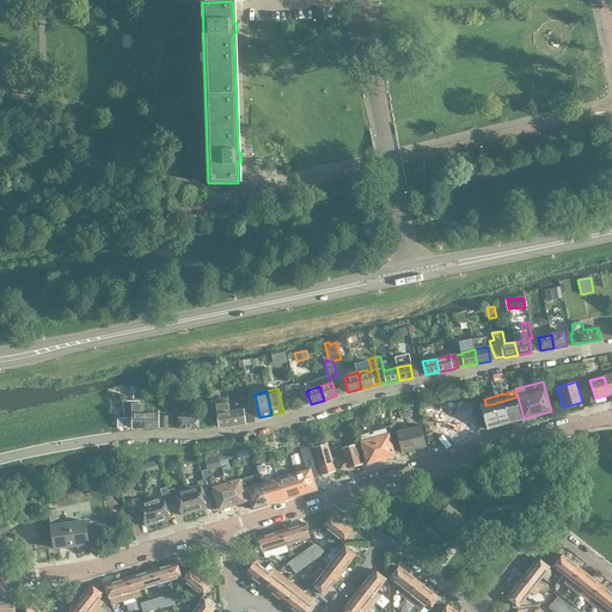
[(478,396),(439,407),(446,432),(453,429),(456,439),(469,435),(469,434),(488,429),(481,404),(478,396)]
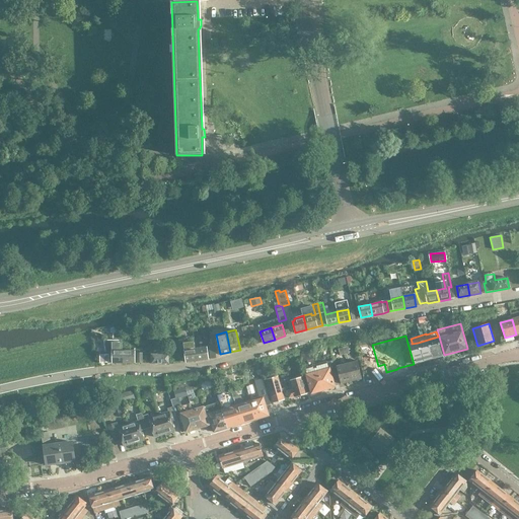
[(443,356),(438,337),(428,340),(433,358),(443,356)]
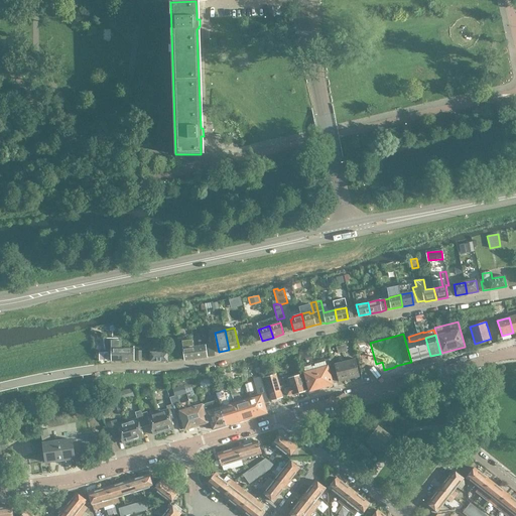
[(430,356),(425,338),(415,341),(420,359),(430,356)]
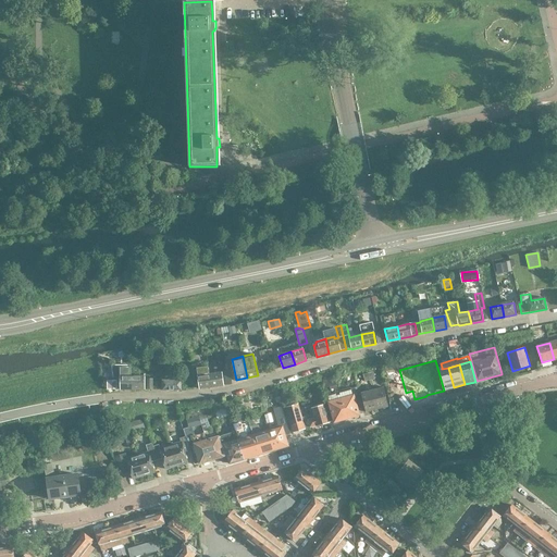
[(454,387),(448,368),(442,369),(442,367),(437,368),(444,391),(454,387)]
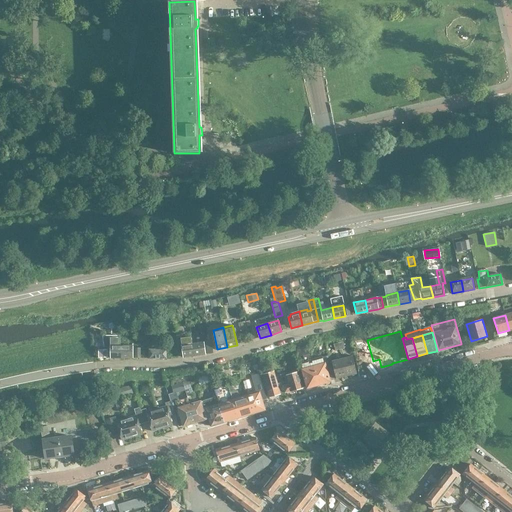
[(206,354),(204,342),(193,344),(195,356),(206,354)]
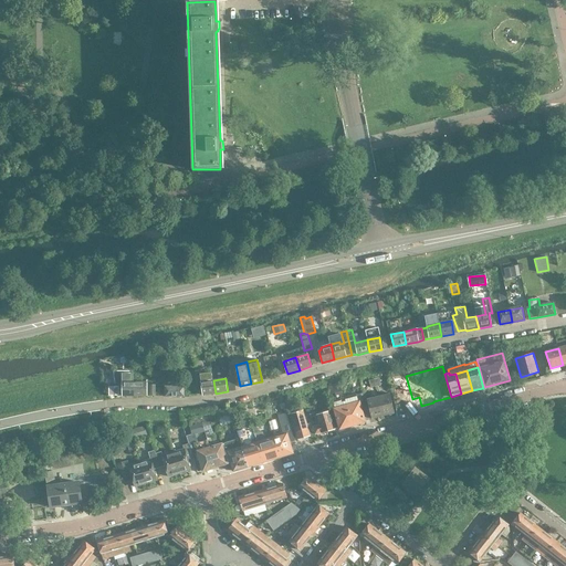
[(216,394),(213,380),(201,381),(202,395),(216,394)]
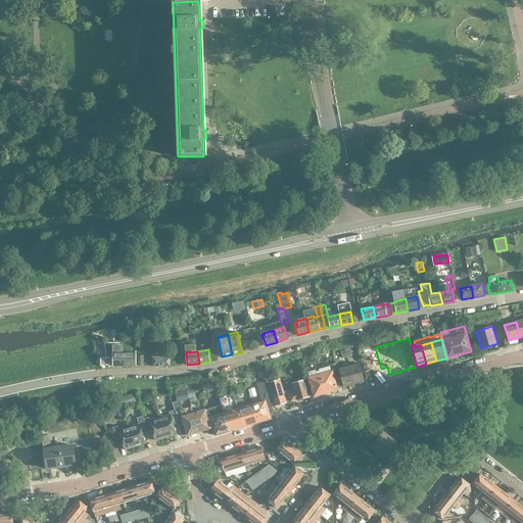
[(125,366),(125,353),(112,353),(112,366),(125,366)]
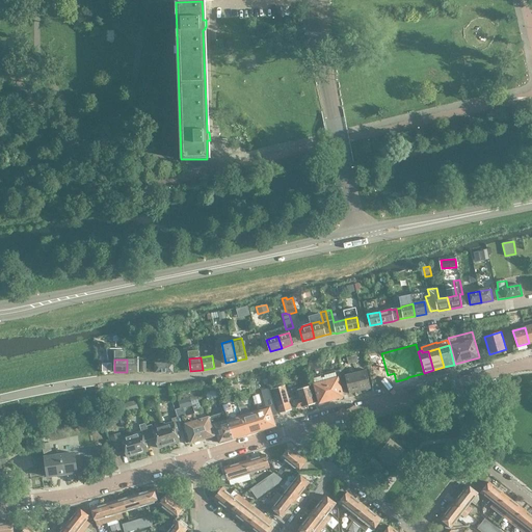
[(138,372),(138,360),(127,360),(127,372),(138,372)]
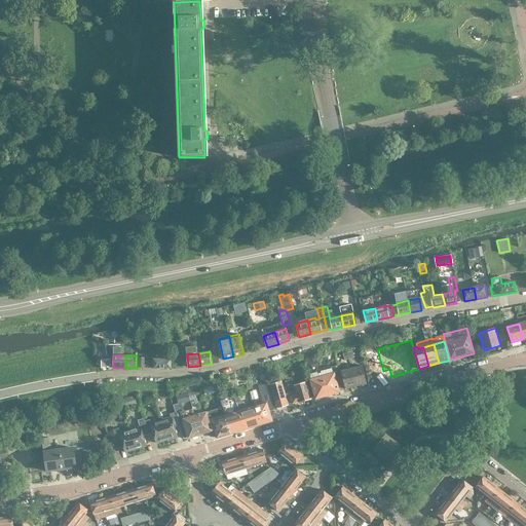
[(318,363),(316,357),(305,360),(307,366),(318,363)]
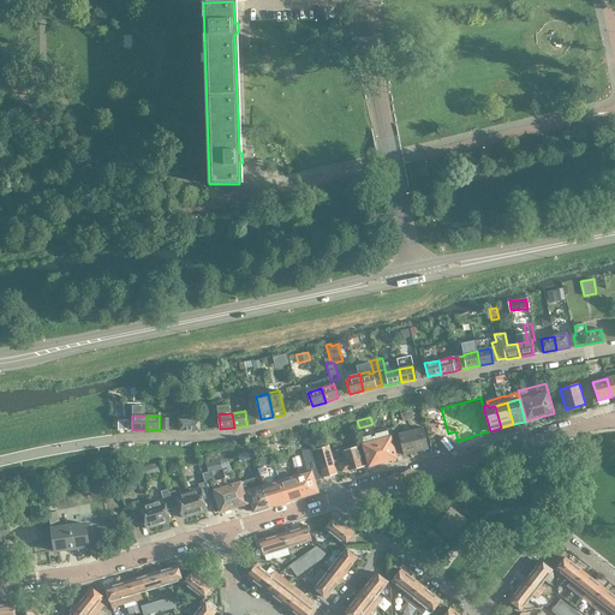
[(199,429),(199,419),(179,421),(179,431),(201,431),(199,429)]
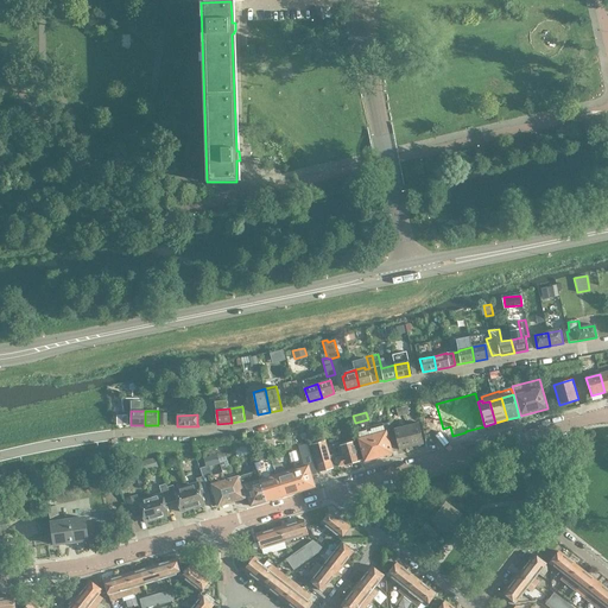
[(431,415),(423,417),(426,428),(434,426),(431,415)]
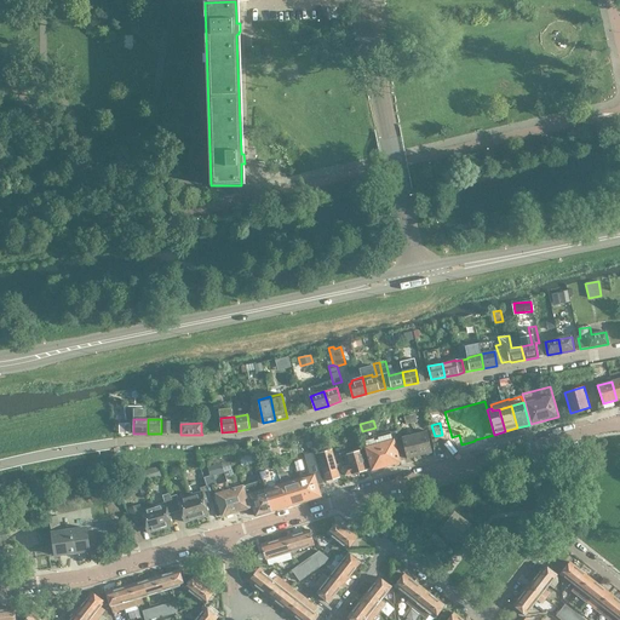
[(432,452),(428,431),(414,435),(419,455),(432,452)]
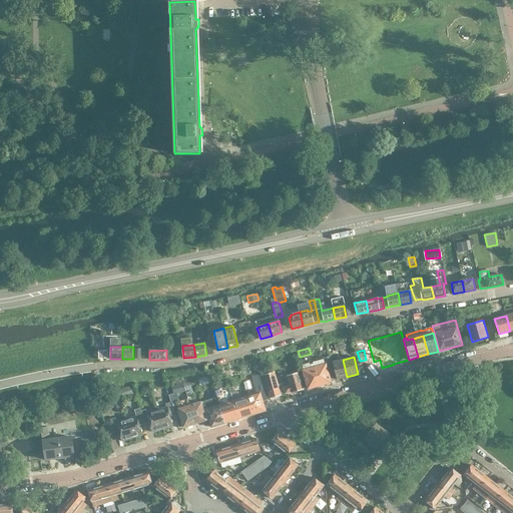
[(331,382),(328,371),(333,369),(330,359),(313,364),(320,386),(331,382)]
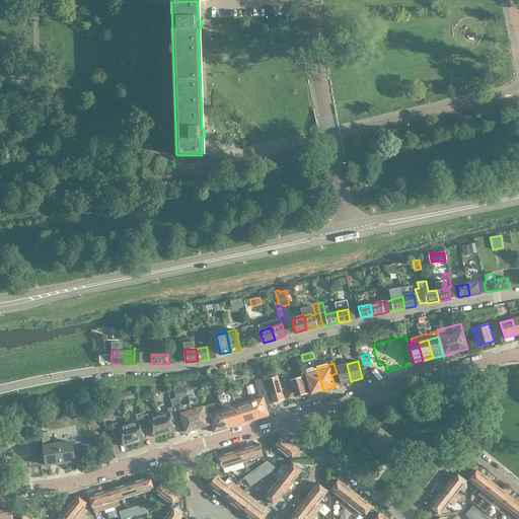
[(351,381),(347,364),(337,366),(341,384),(351,381)]
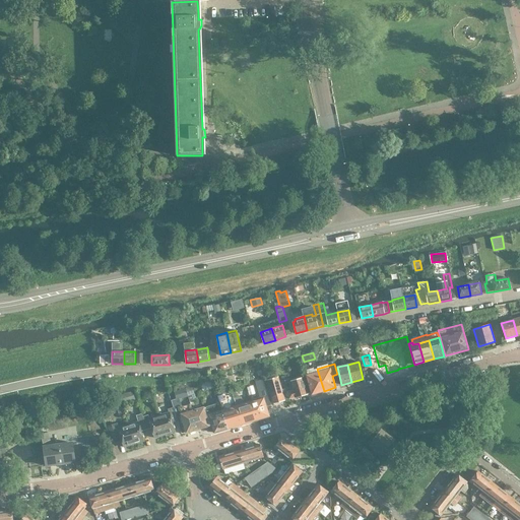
[(324,391),(317,369),(306,372),(312,394),(324,391)]
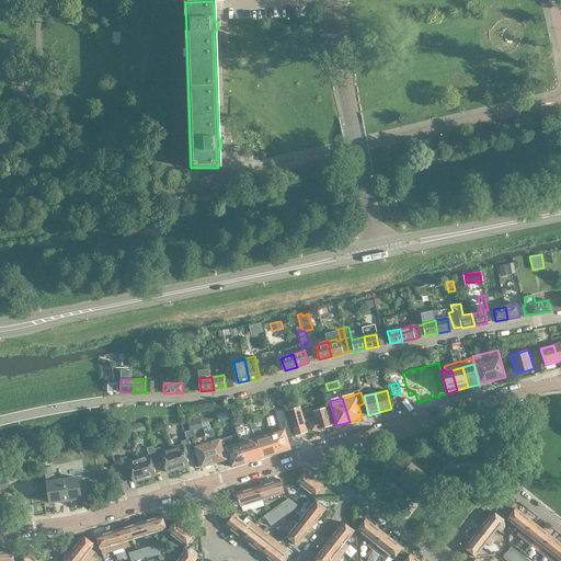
[(308,432),(300,407),(288,410),(295,435),(308,432)]
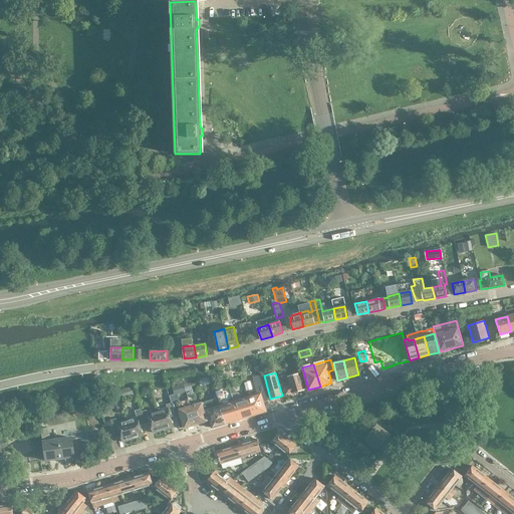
[(268,400),(260,373),(254,375),(257,388),(256,389),(250,391),(251,397),(248,398),(253,416),(266,412),(263,402),(268,400)]
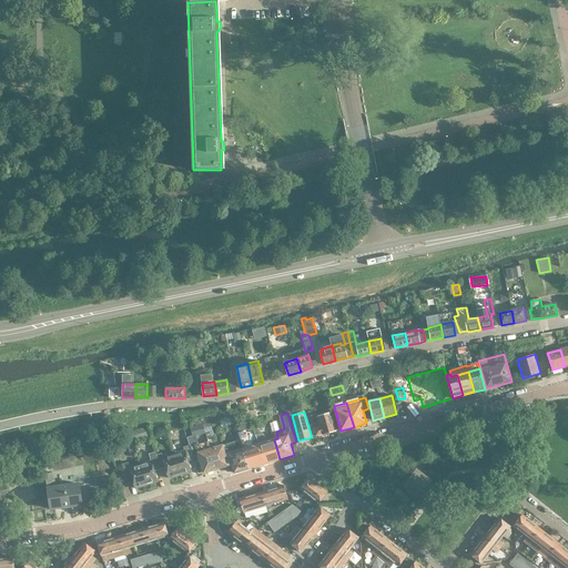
[(331,413),(323,415),(318,416),(321,427),(314,428),(316,436),(323,434),(328,433),(331,433),(333,433),(334,430),(336,430),(331,413)]
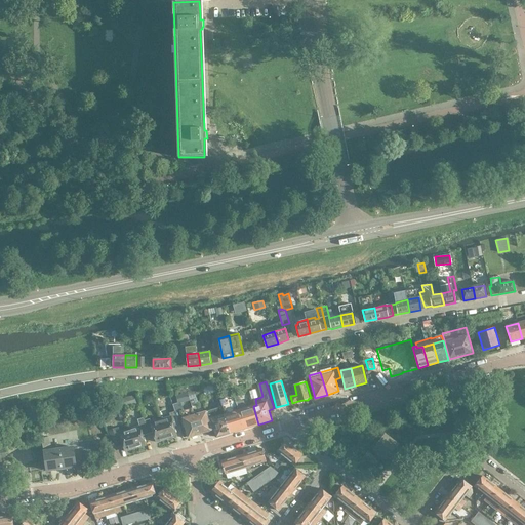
[(261,397),(258,389),(250,391),(253,399),(255,399),(261,397)]
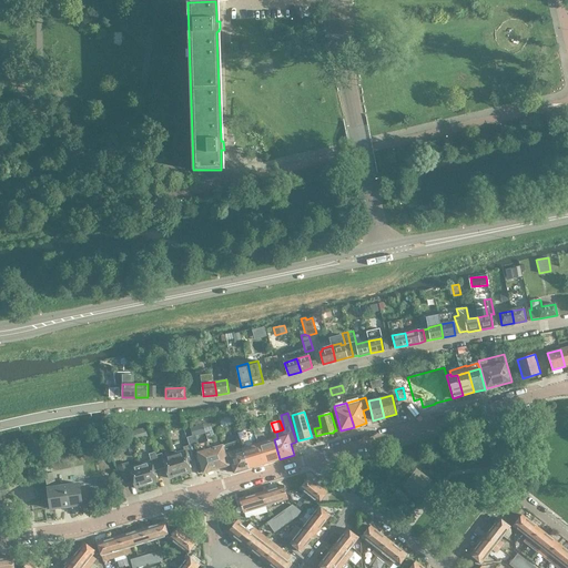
[(212,430),(211,425),(210,423),(203,424),(206,433),(210,432),(212,430)]
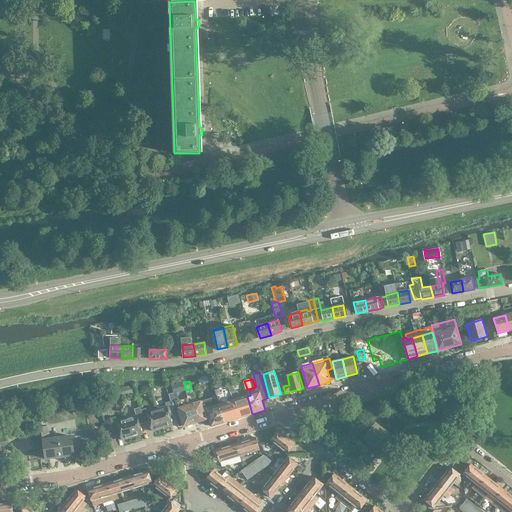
[(186,390),(183,382),(172,386),(172,387),(174,393),(185,390),(186,390)]
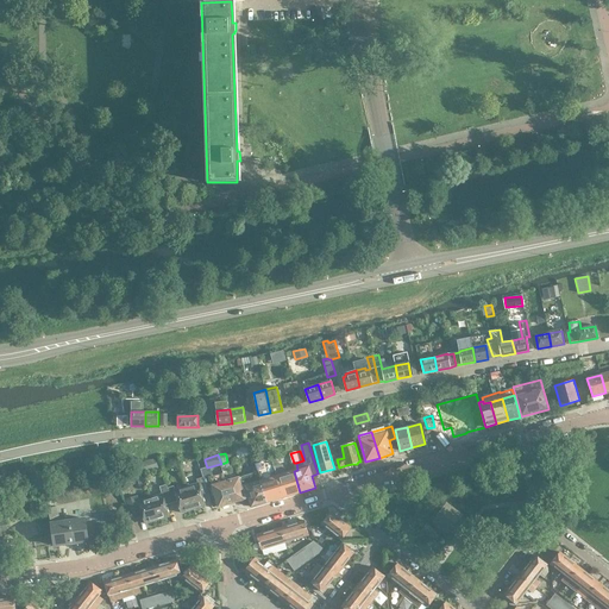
[(159,468),(157,459),(140,464),(143,472),(159,468)]
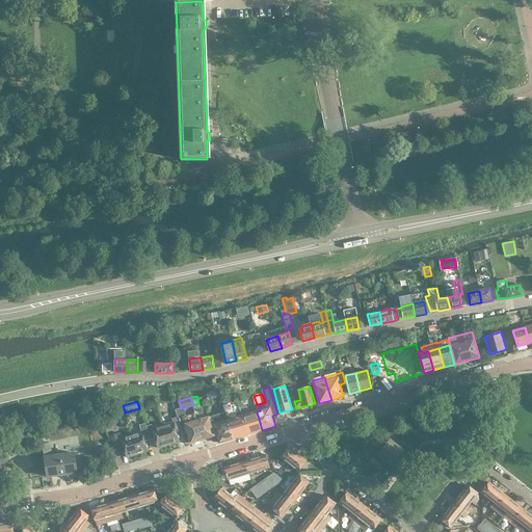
[(184,420),(181,408),(179,402),(176,403),(177,407),(175,408),(176,409),(175,409),(177,418),(178,417),(179,421),(184,420)]
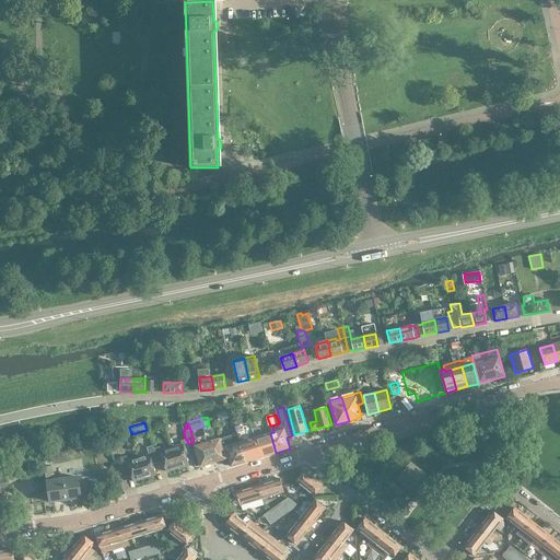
[(260,457),(255,438),(252,429),(249,423),(245,424),(247,431),(236,434),(238,443),(245,462),(260,457)]
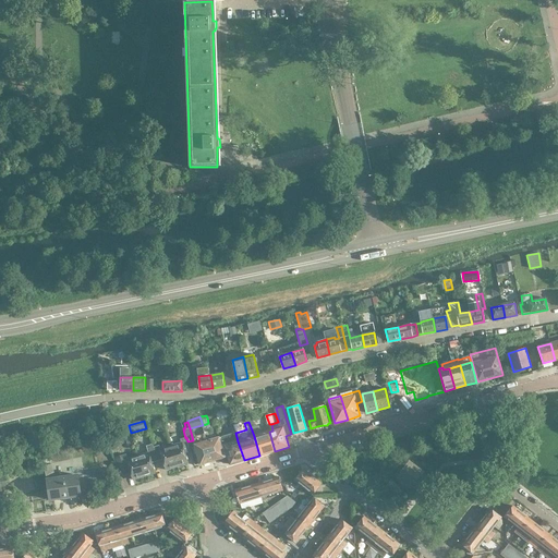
[(131,434),(128,424),(126,424),(121,425),(124,436),(131,434)]
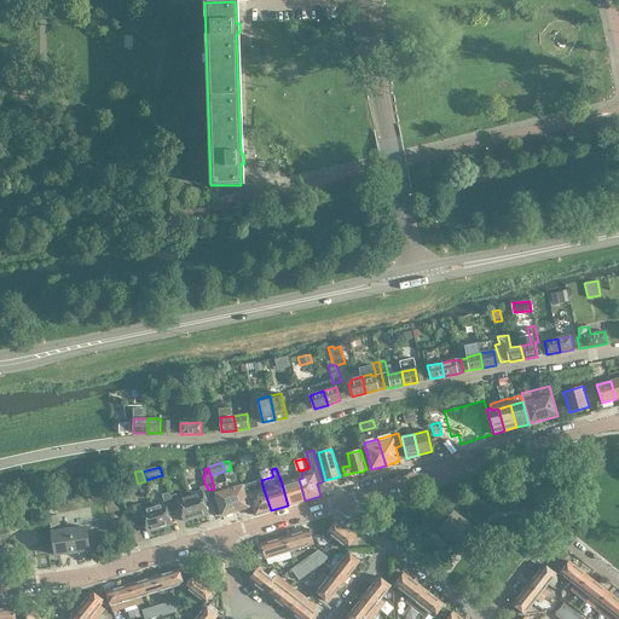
[(227,485),(224,472),(210,475),(214,489),(227,485)]
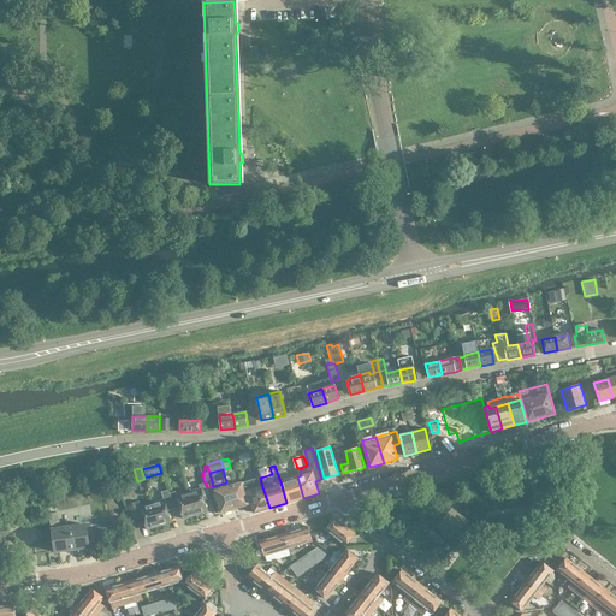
[(303,498),(297,477),(289,479),(286,471),(283,469),(277,472),(280,481),(286,503),(303,498)]
